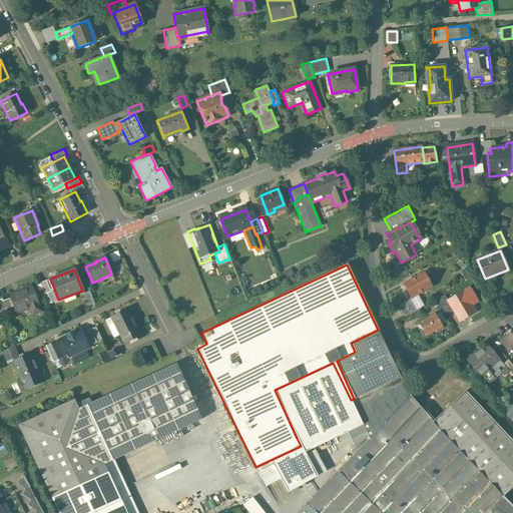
[(424,274),(404,284),(411,297),(431,286),(424,274)]
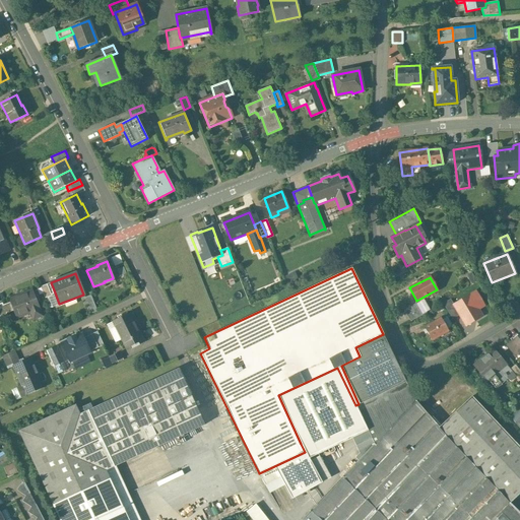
[(51,282),(40,287),(45,299),(51,297),(51,295),(55,293),(51,282)]
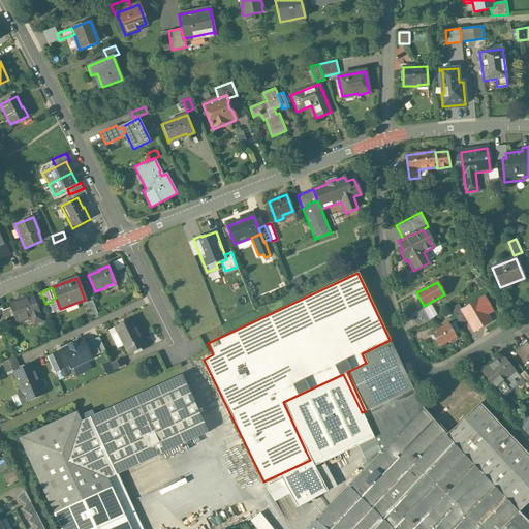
[(33,297),(10,305),(10,307),(3,311),(6,319),(14,316),(17,322),(30,317),(32,320),(41,317),(33,297)]
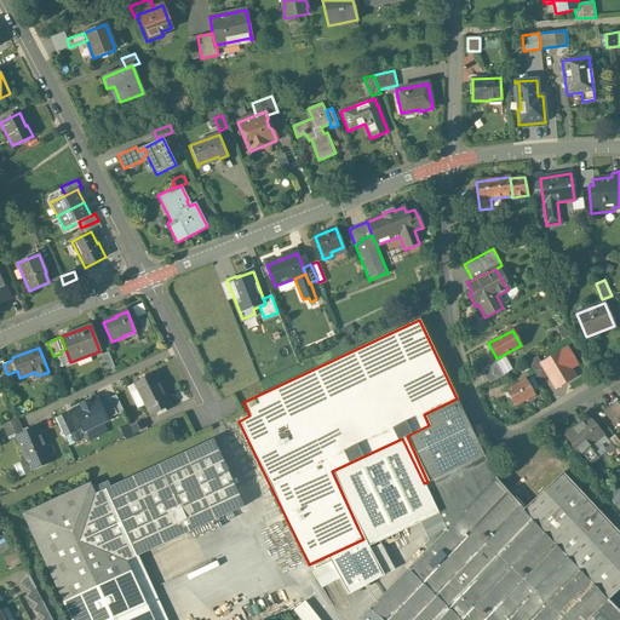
[(567,348),(540,363),(555,389),(574,377),(567,363),(574,360),(567,348)]
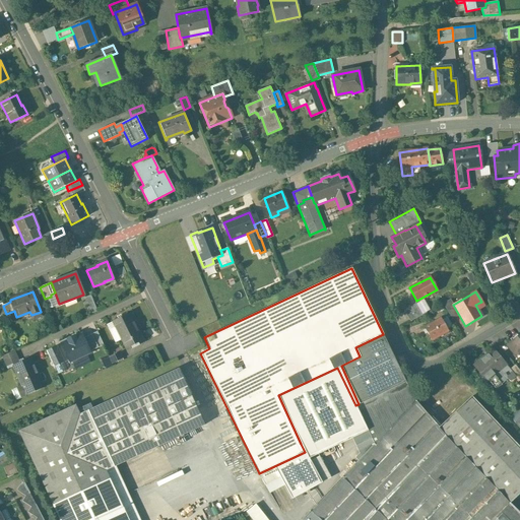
[(90,296),(83,299),(89,315),(98,312),(90,296)]
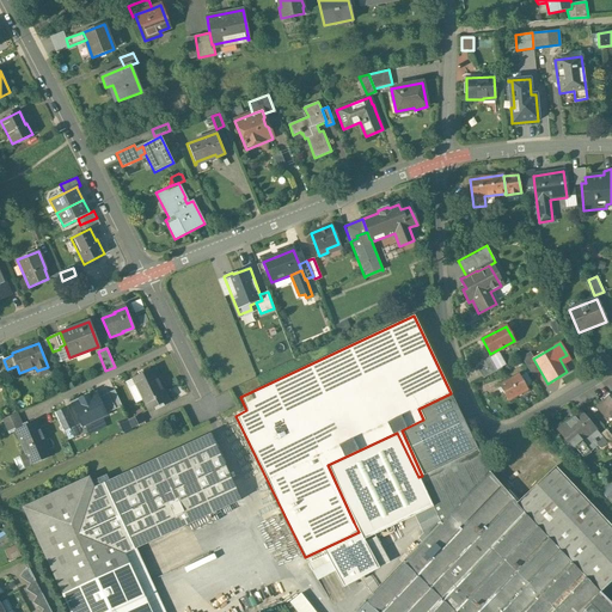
[(530,353),(521,357),(525,363),(533,359),(530,353)]
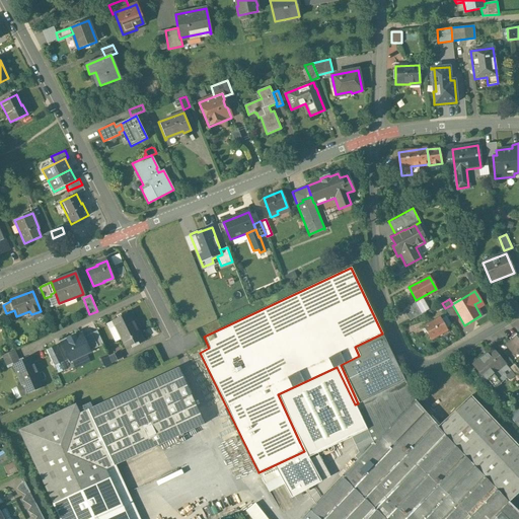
[(415,303),(403,309),(410,320),(421,314),(415,303)]
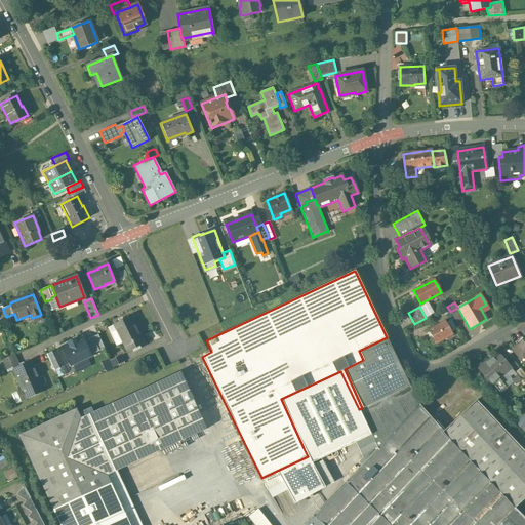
[(130,317),(115,325),(128,352),(146,344),(140,334),(139,334),(130,317)]
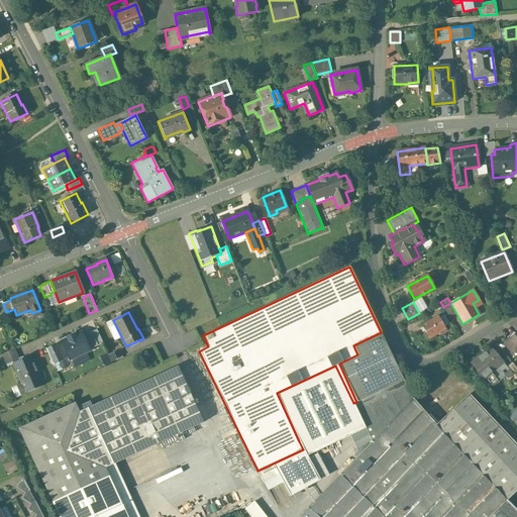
[(438,316),(422,325),(429,338),(445,329),(438,316)]
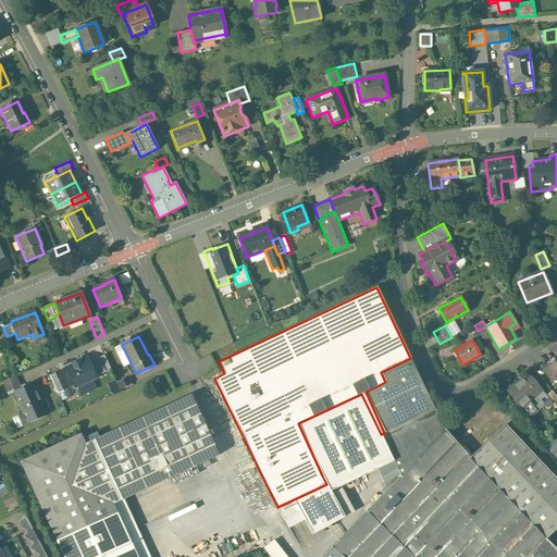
[(74,364),(66,369),(75,387),(97,378),(87,358),(81,361),(79,360),(73,363),(74,364)]
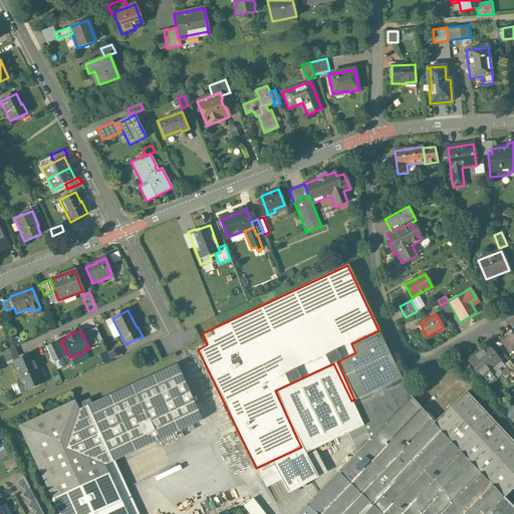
[(410,397),(378,330),(351,343),(355,352),(337,361),(354,400),(351,401),(356,413),(360,423),(362,422),(363,426),(369,439),(410,397)]
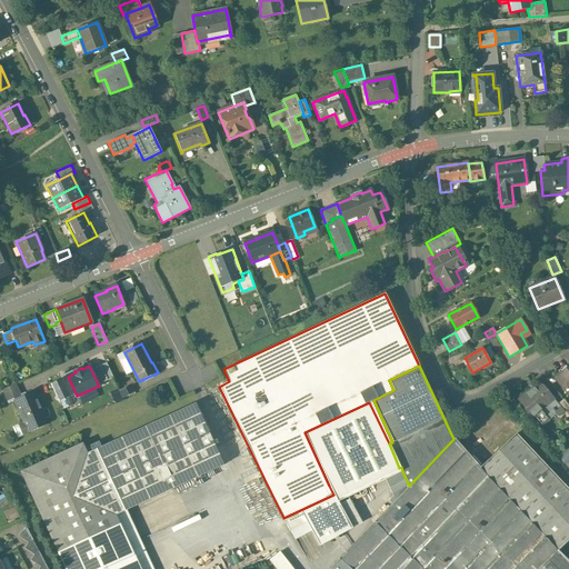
[(568,366),(556,378),(563,387),(566,385),(568,389),(568,366)]
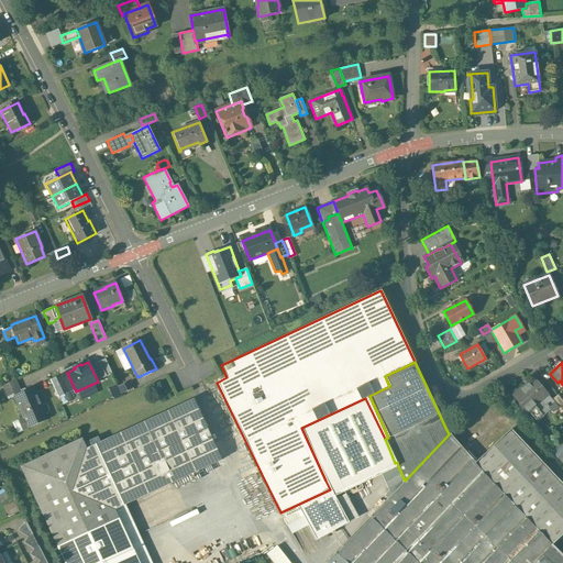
[(62,373),(51,377),(63,404),(74,398),(62,373)]
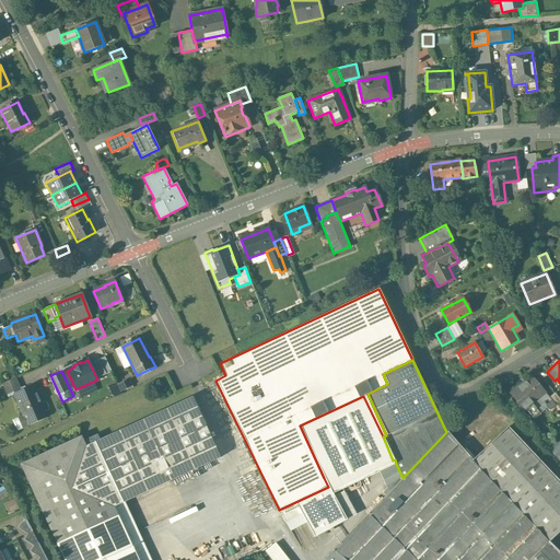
[(545,407),(544,406),(546,405),(544,401),(543,403),(539,397),(545,393),(531,376),(511,394),(524,409),(525,408),(533,417),(545,407)]
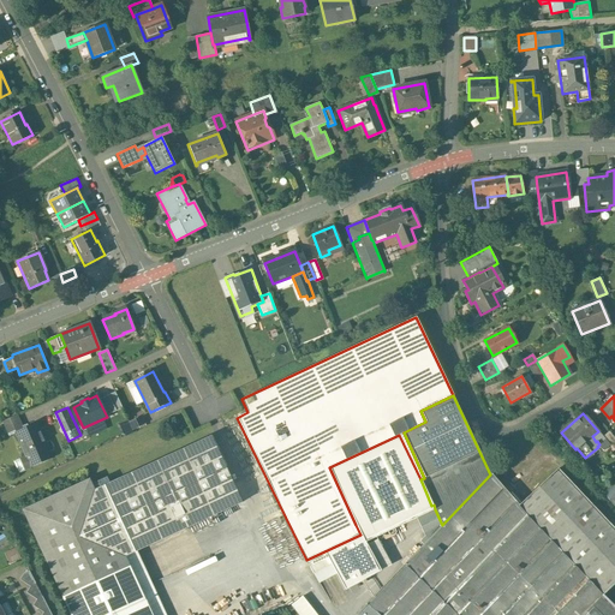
[(17,415),(3,422),(9,433),(22,427),(17,415)]
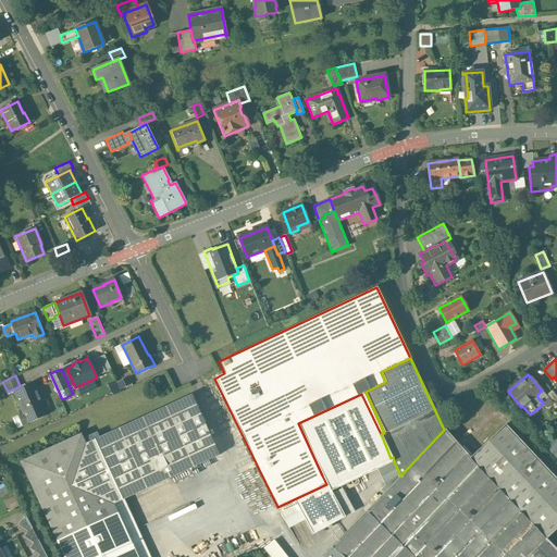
[(128,376),(116,382),(120,388),(132,383),(128,376)]
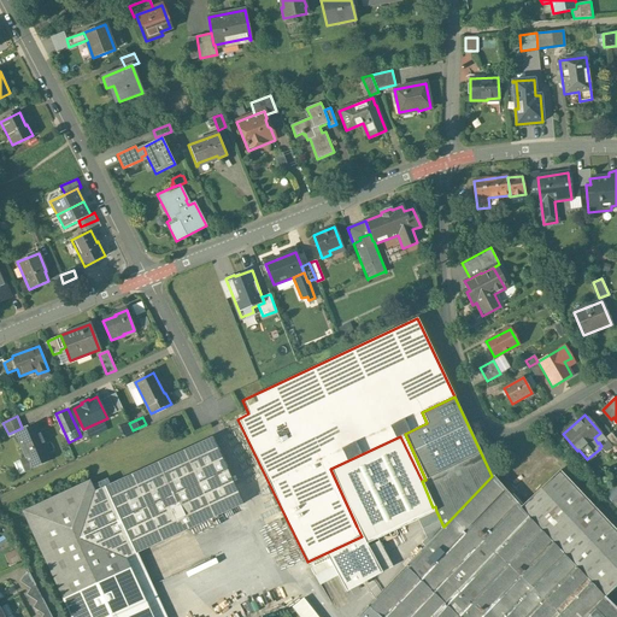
[(36,425),(16,435),(30,469),(52,459),(36,425)]
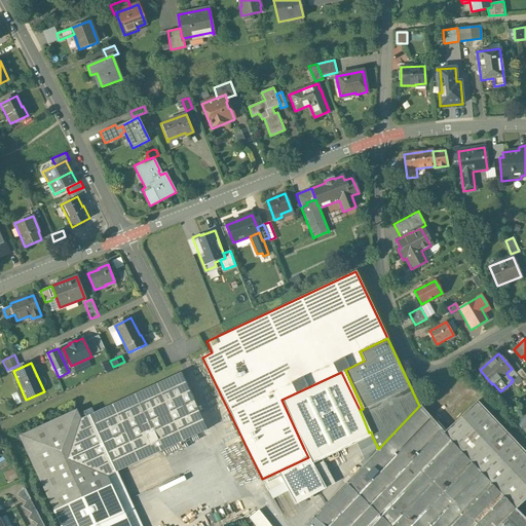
[(525,374),(521,369),(516,373),(525,385),(525,383),(525,374)]
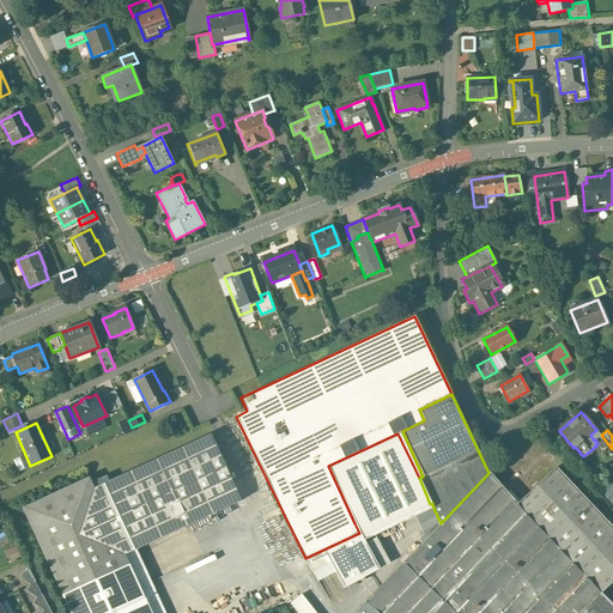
[(328,466),(354,523),(360,521),(425,492),(419,478),(398,434),(328,466)]
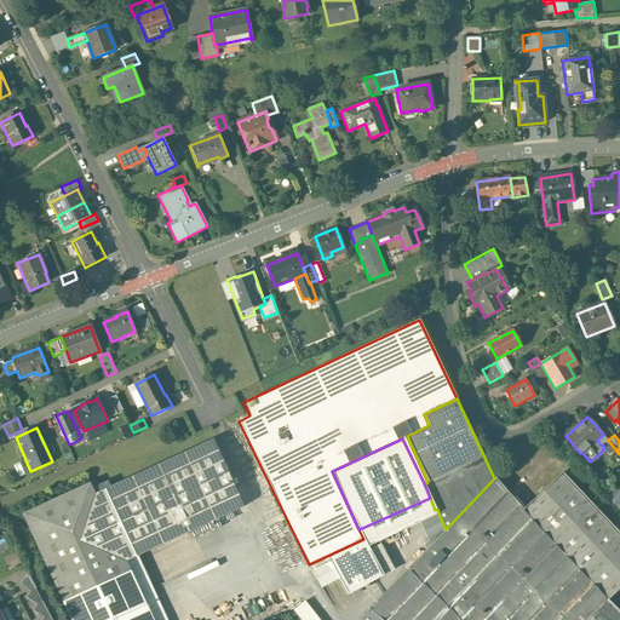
[(213,441),(96,495),(125,560),(137,555),(244,506),(213,441)]
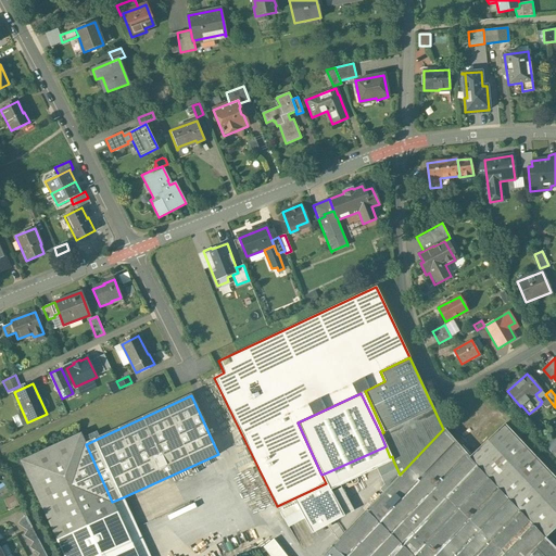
[(555,478),(504,424),(468,457),(545,538),(555,527),(555,478)]
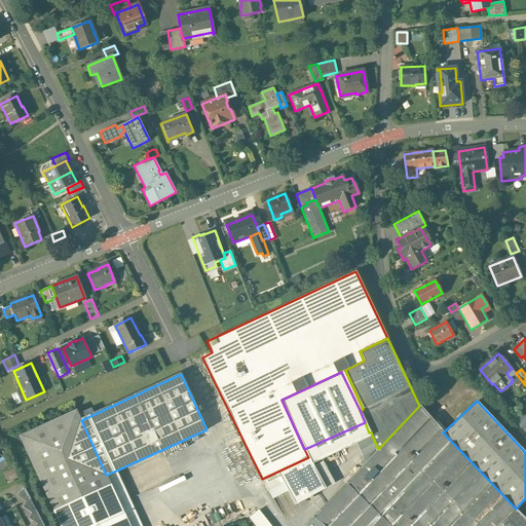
[(419,406),(378,449),(304,525),(525,525),(525,518),(516,509),(443,433),(419,406)]
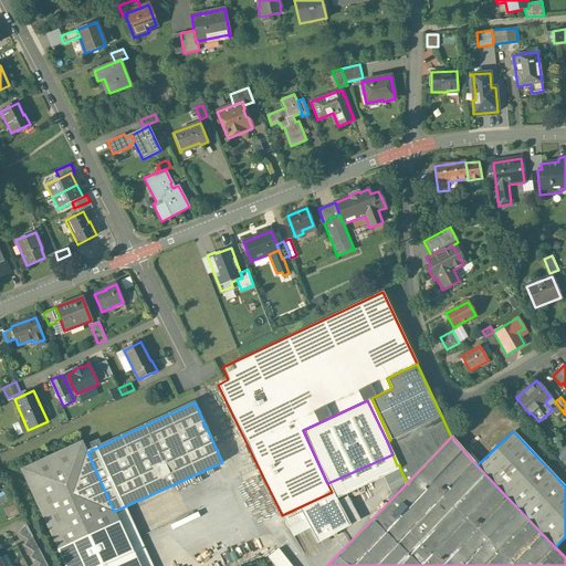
[(83,442),(21,470),(65,565),(108,565),(145,549),(125,506),(114,511),(87,452),(83,442)]
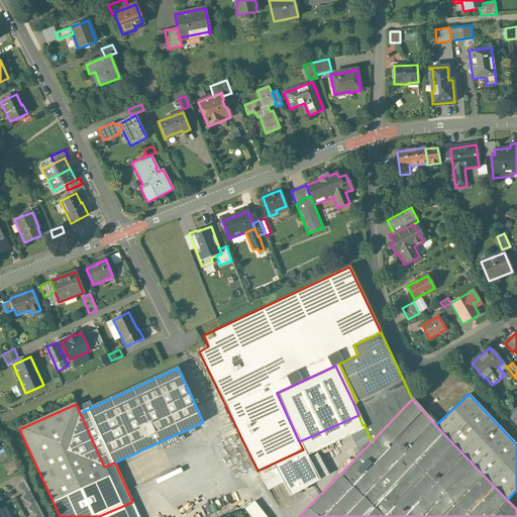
[(363,425),(358,415),(304,439),(310,450),(363,425)]
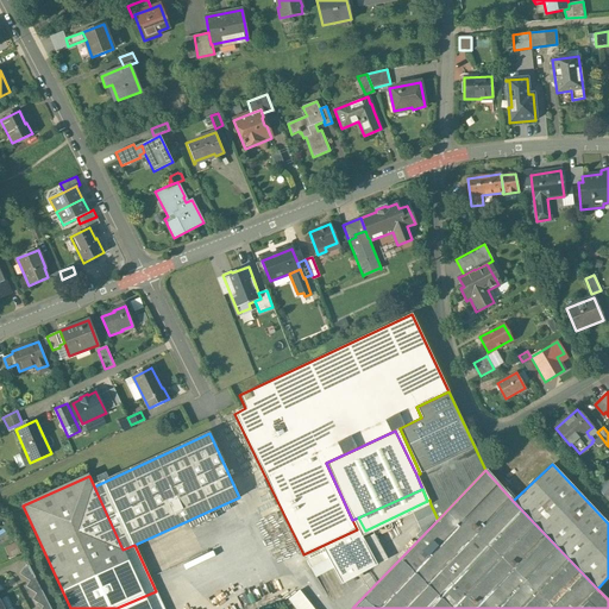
[(357,529),(362,537),(431,504),(429,500),(427,501),(365,531),(358,518),(352,520),(357,529)]
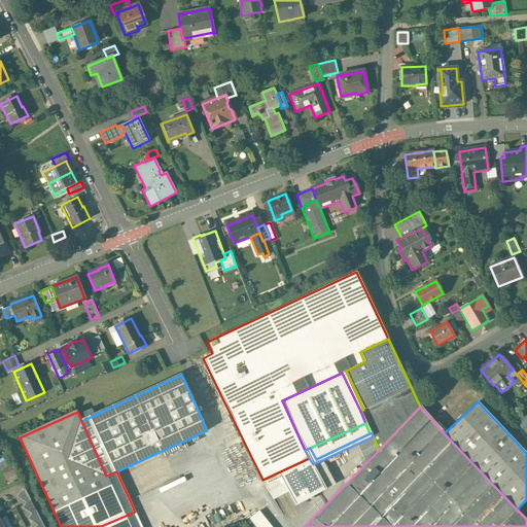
[(313,464),(309,458),(278,472),(284,483),(296,505),(326,489),(313,464)]
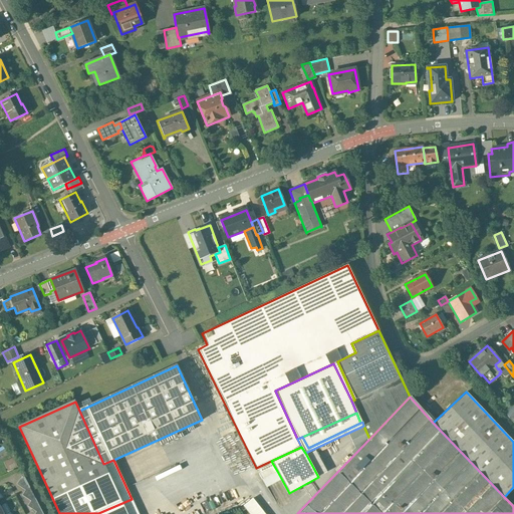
[(5,461),(8,470),(18,467),(14,457),(5,461)]
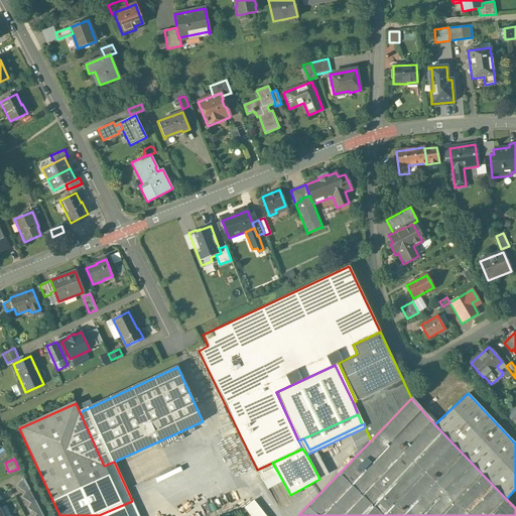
[(262,481),(278,473),(272,463),(257,470),(262,481)]
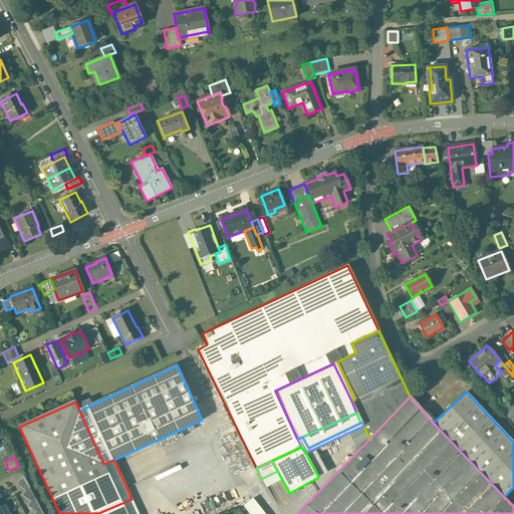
[(29,513),(44,513),(25,476),(13,483),(29,513)]
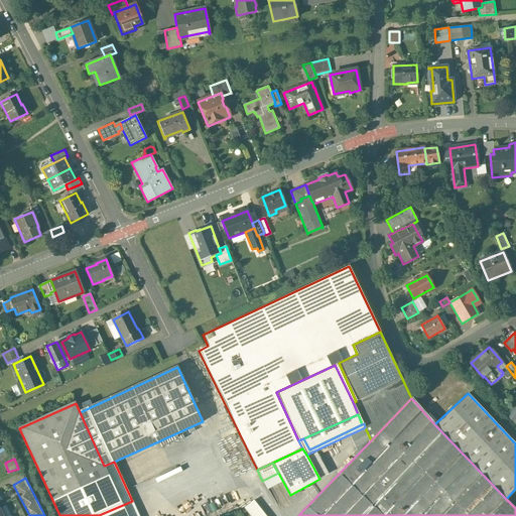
[(266,515),(253,500),(243,508),(250,515),(266,515)]
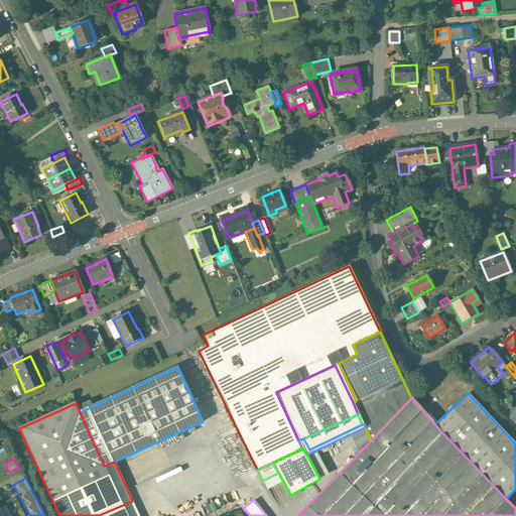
[(138,515),(132,501),(99,515),(138,515)]
